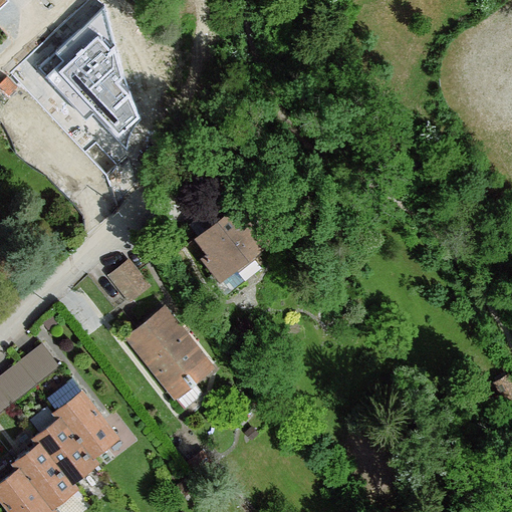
[(111,43),(104,8),(55,57),(62,63),(45,80),(85,122),(92,115),(125,153),(126,142),(132,132),(140,122),(124,86),(111,43)]
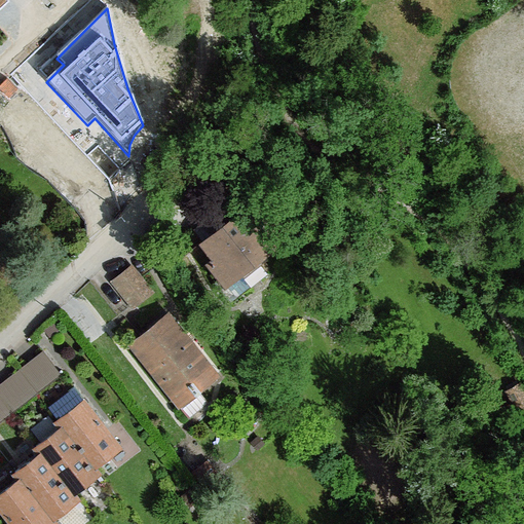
[(216,261),(210,264),(225,287),(278,241),(251,206),(203,244),(216,261)]
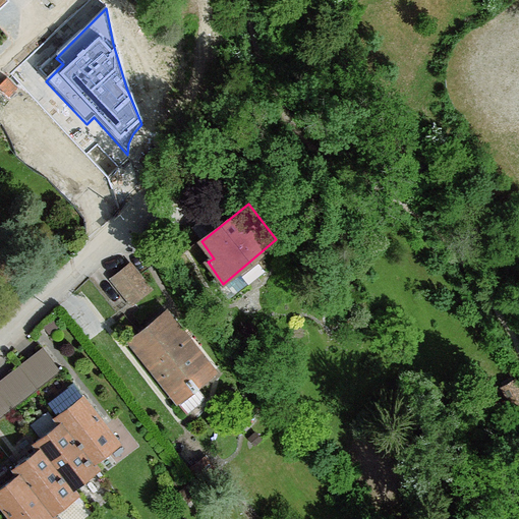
[(136,277),(129,268),(113,281),(131,304),(148,291),(136,277)]
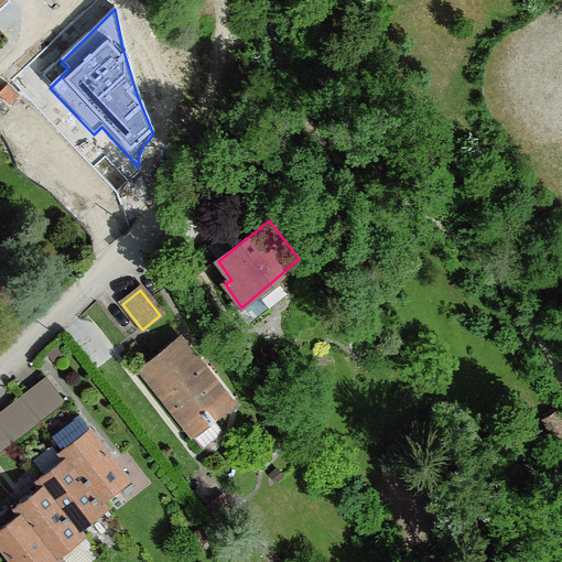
[(179,339),(142,368),(191,434),(212,419),(230,403),(179,339)]
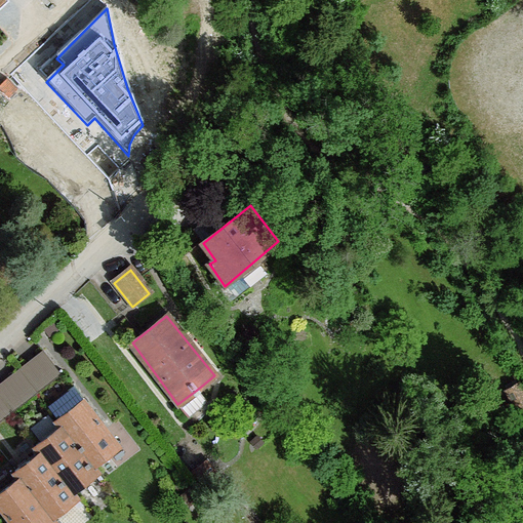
[(42,351),(0,383),(0,420),(61,373),(42,351)]
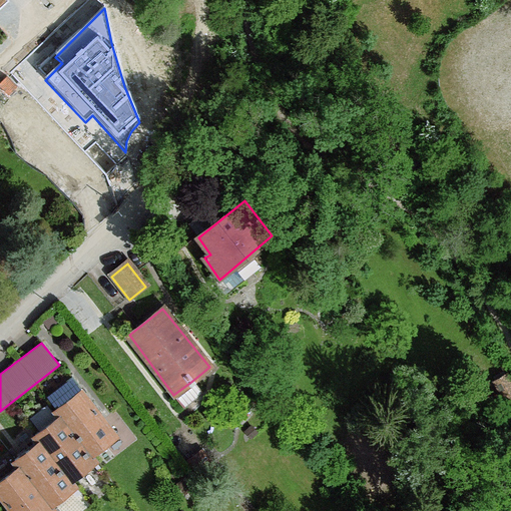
[(510,384),(506,377),(495,384),(510,409),(510,384)]
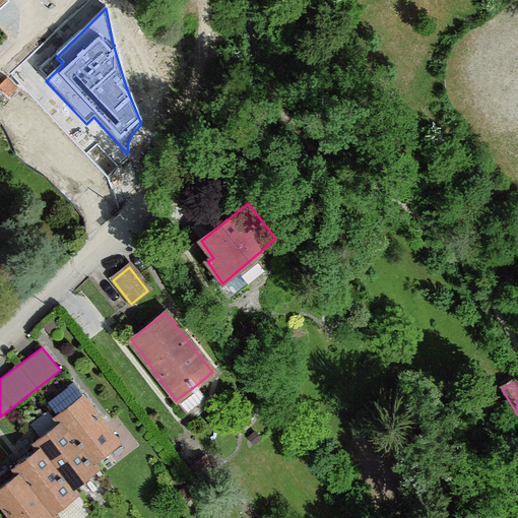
[(56,415),(81,396),(72,384),(47,403),(56,415)]
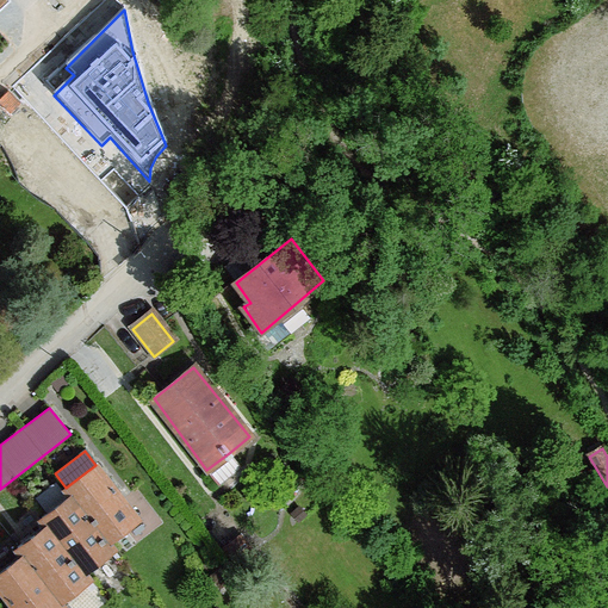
[(241,470),(229,453),(206,470),(219,486),(241,470)]
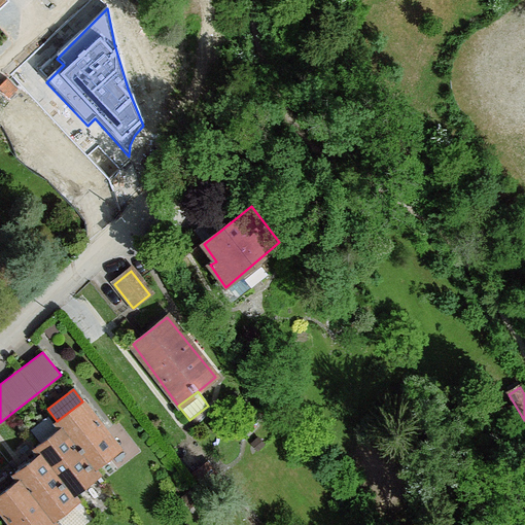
[(57,421),(62,427),(94,468),(118,448),(82,401),(57,421)]
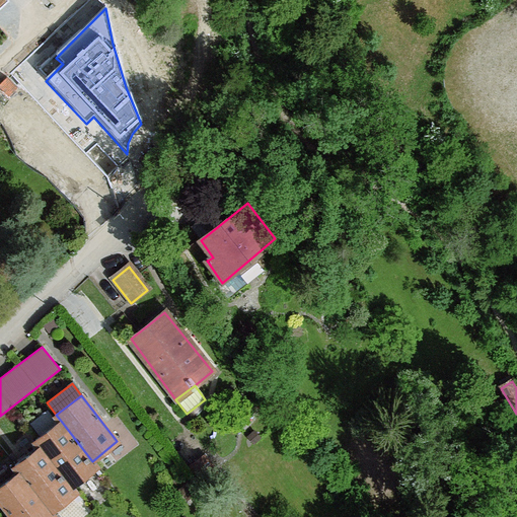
[(37,441),(40,446),(70,487),(96,466),(92,461),(61,421),(37,441)]
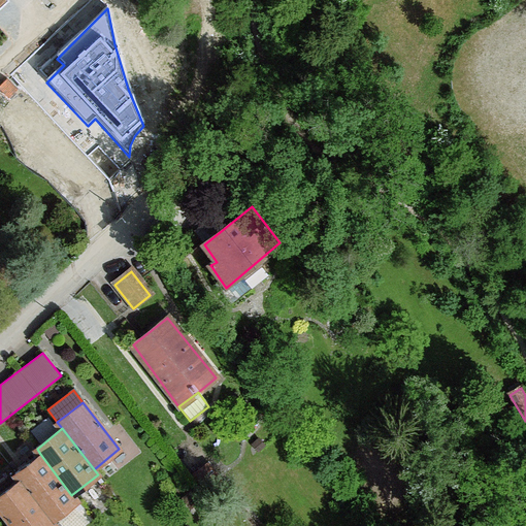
[(20,481),(52,521),(76,502),(71,495),(40,454),(14,473),(20,481)]
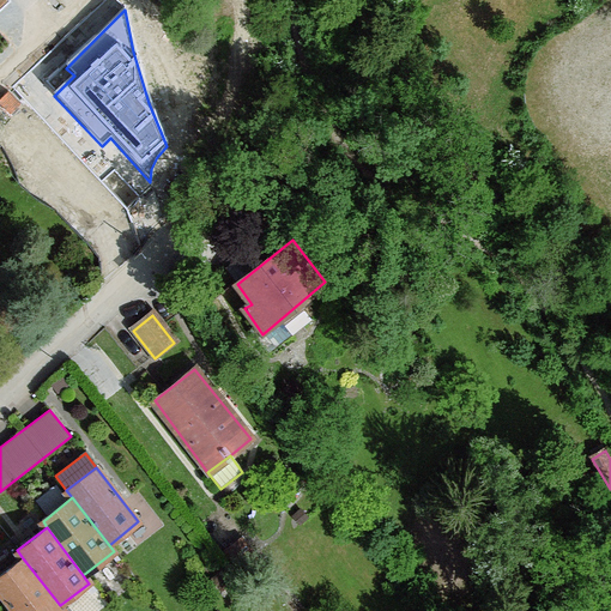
[(60,605),(23,558),(0,575),(0,590),(16,610),(64,610),(60,605)]
